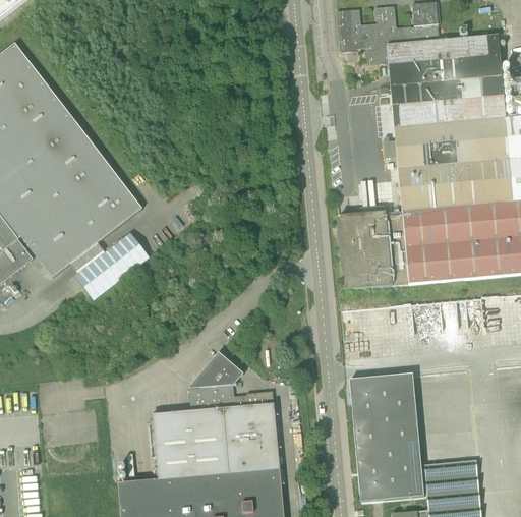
[(0,0),(0,17),(22,0),(0,0)]
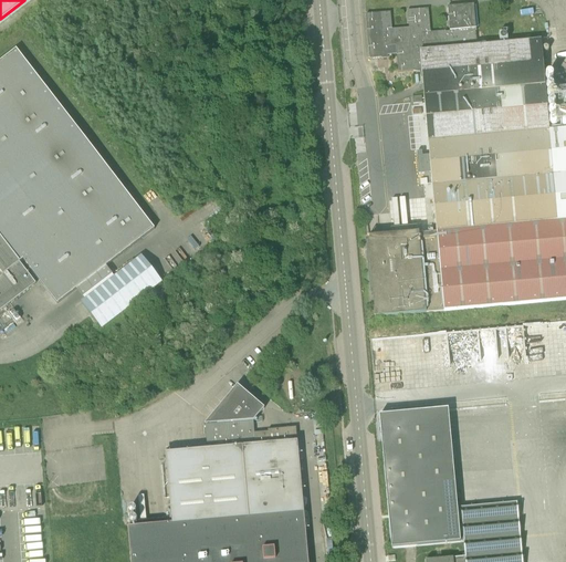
[(478,43),(475,24),(477,24),(474,0),(448,3),(450,28),(446,28),(446,27),(431,29),(429,4),(407,7),(409,23),(392,25),(390,8),(366,10),(370,55),(388,53),(387,51),(397,51),(398,68),(421,65),(437,229),(418,230),(417,221),(390,225),(391,232),(366,235),(370,287),(373,287),(376,314),(565,295),(565,125),(549,127),(541,37),(478,43)]
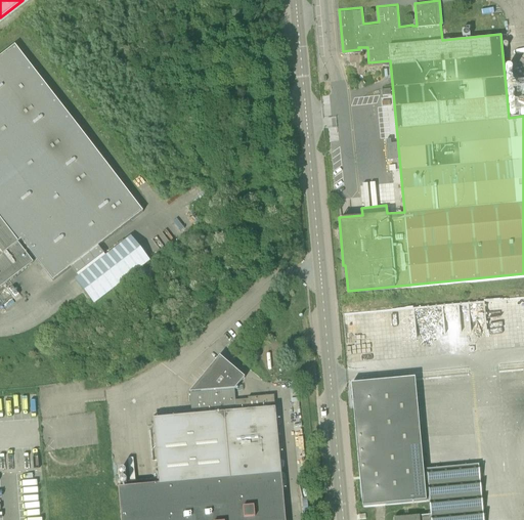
[(143,208),(14,42),(0,53),(0,284),(33,259),(18,240),(22,237),(53,277),(143,208)]
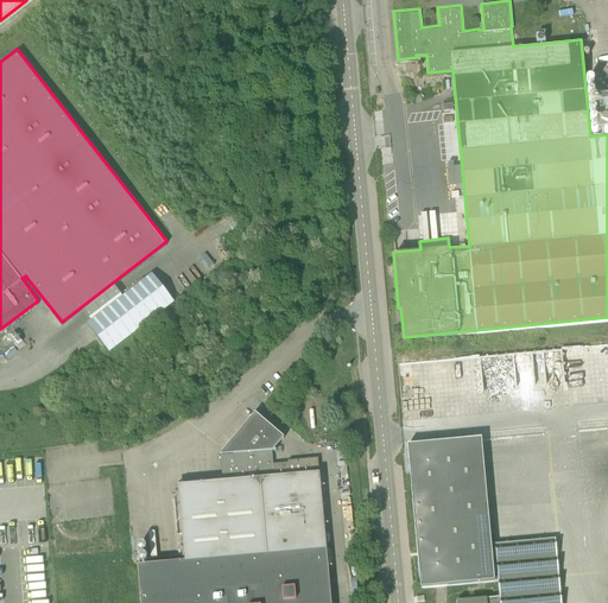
[(152,271),(88,321),(100,336),(109,349),(175,298),(164,285),(152,271)]
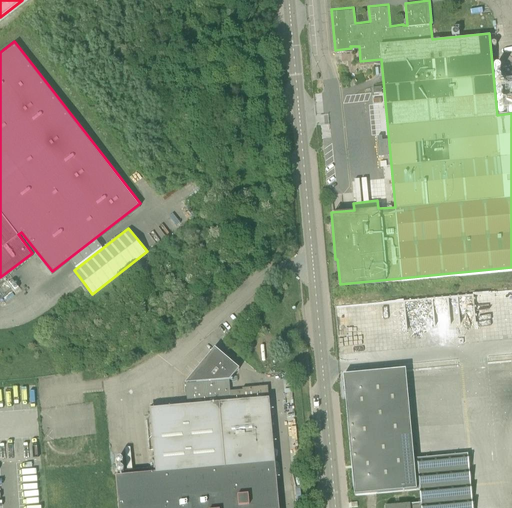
[(230,389),(228,377),(238,367),(239,367),(214,344),(213,345),(215,346),(188,380),(186,380),(188,402),(150,406),(155,470),(116,473),(118,507),(279,507),(269,395),(268,383),(242,386),(242,388),(230,389)]
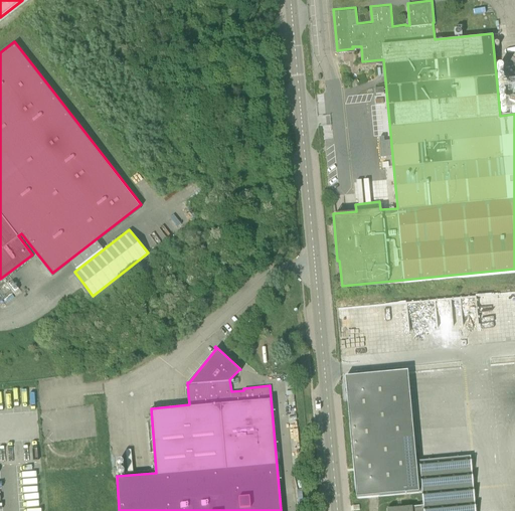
[(475,510),(470,454),(415,459),(406,368),(345,374),(356,496),(421,489),(423,503),(387,506),(387,507),(387,510),(475,510)]
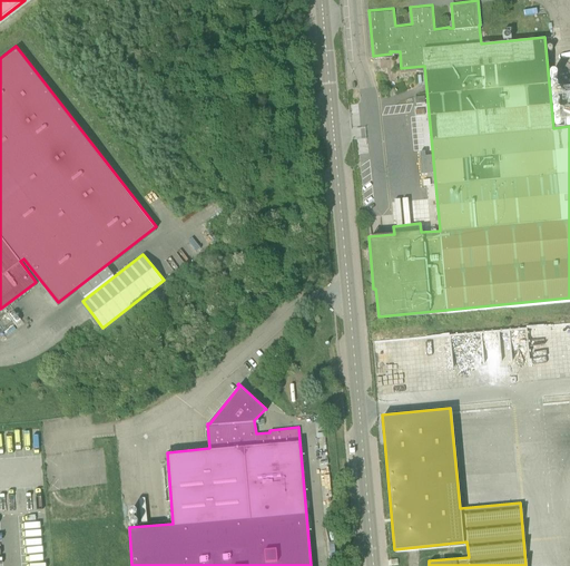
All buildings are outlined.
